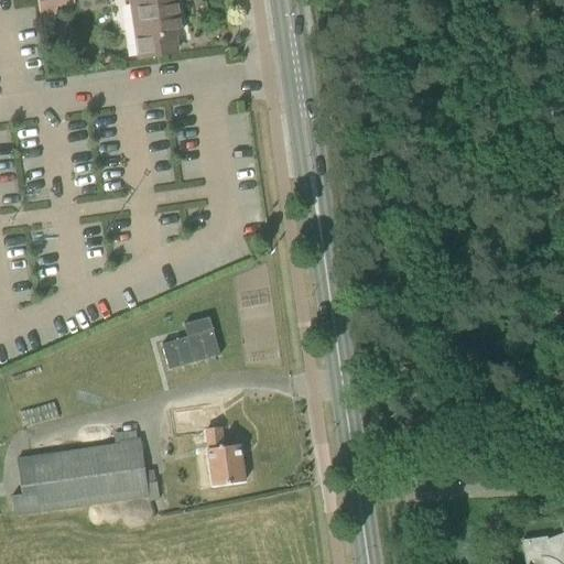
[(130,0),(132,7),(140,58),(175,53),(173,36),(180,35),(174,0),(130,0)]
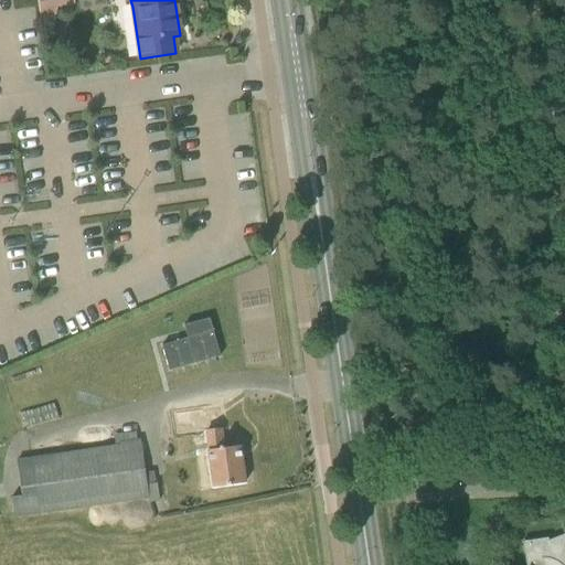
[(204,317),(179,324),(182,336),(157,344),(166,371),(216,354),(204,317)]
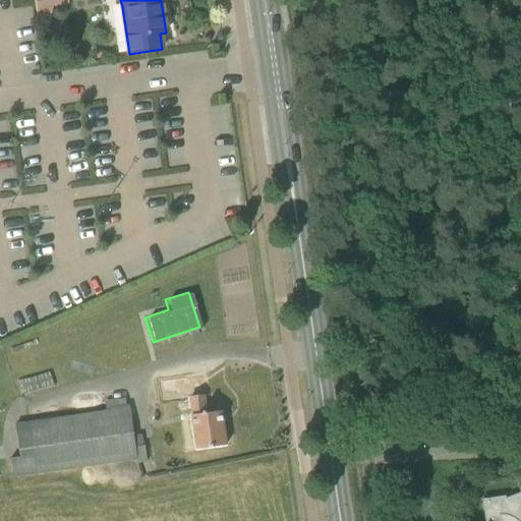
[(204,396),(188,398),(195,450),(226,446),(221,411),(207,414),(204,396)]
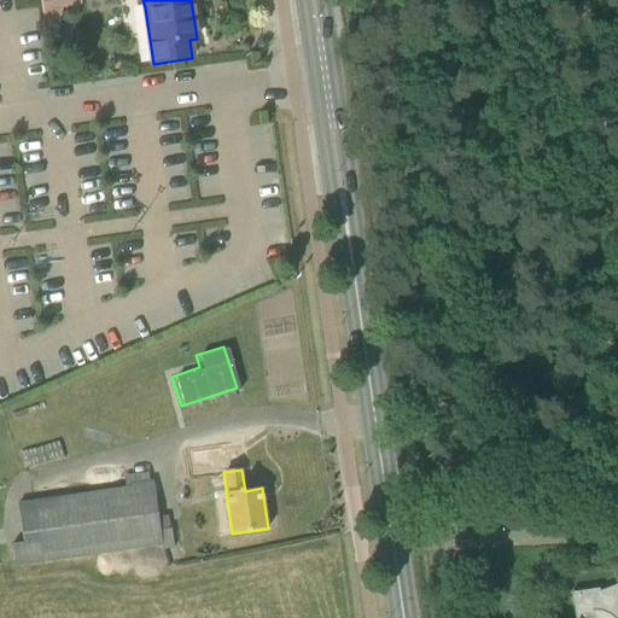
[(23,543),(12,546),(16,567),(115,553),(162,546),(152,485),(115,491),(59,500),(33,503),(18,506),(23,543)]
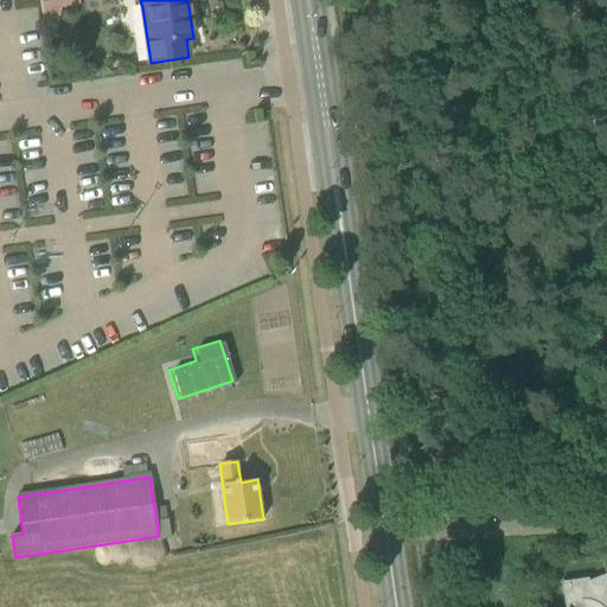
[(561,582),(564,606),(566,606),(566,605),(572,602),(576,600),(582,600),(588,600),(594,601),(599,604),(602,606),(606,606),(606,574),(588,581),(588,579),(561,582)]
